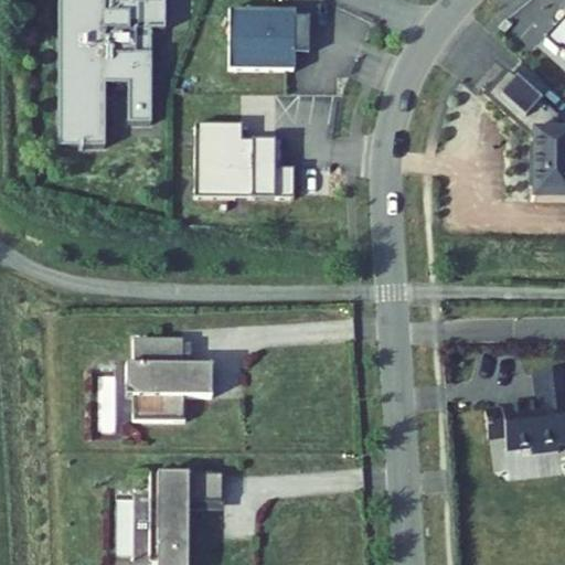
[(155,0),(56,0),(62,150),(108,149),(107,86),(129,86),(130,126),(155,125),(151,30),(157,30),(155,0)]
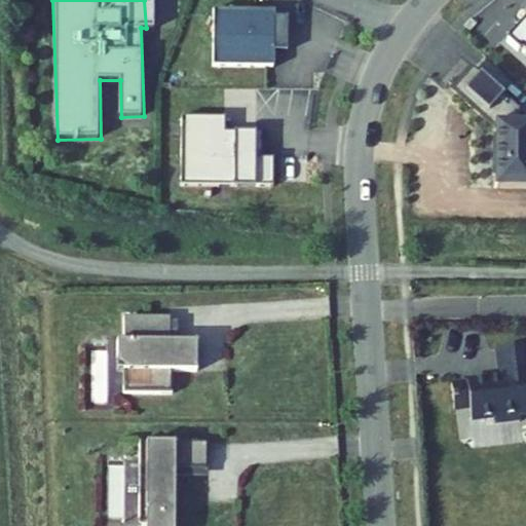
[(275,7),(214,8),(214,64),(275,64),(275,48),(288,48),(288,30),(279,23),(275,23),(275,7)]
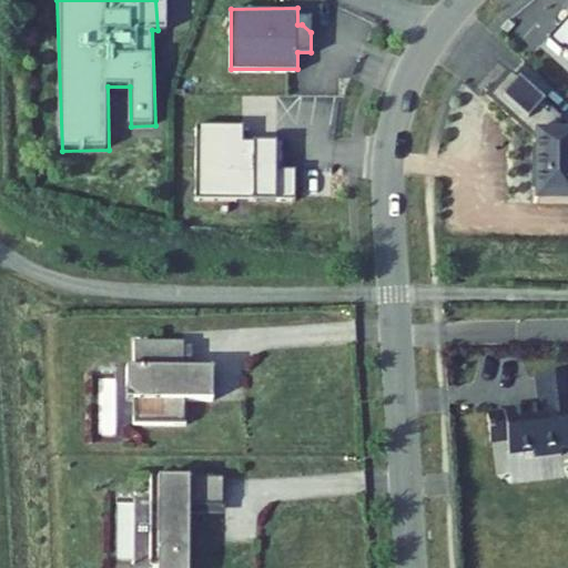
[(567,13),(547,37),(559,49),(561,46),(567,51),(567,13)]
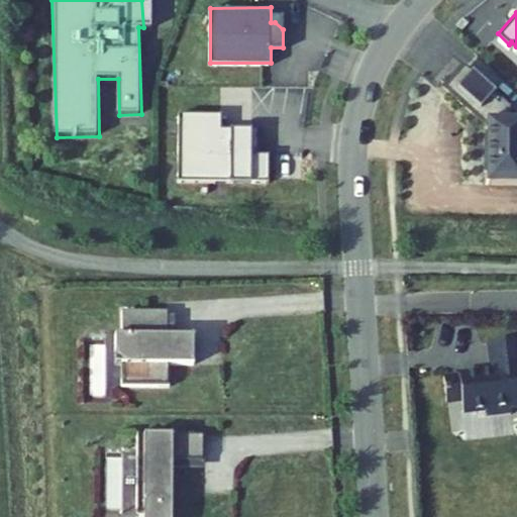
[(508,105),(464,64),(445,84),(484,120),(484,129),(482,129),(482,170),(484,170),(484,182),(516,182),(516,118),(508,118),(508,105)]
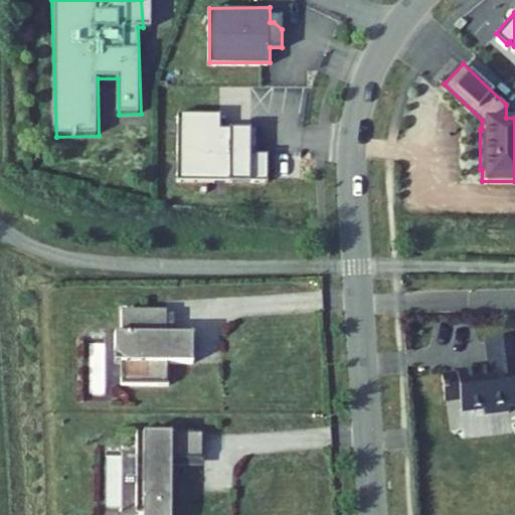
[(222,112),(179,112),(179,179),(270,179),(270,152),(252,152),(252,126),(222,127),(222,112)]
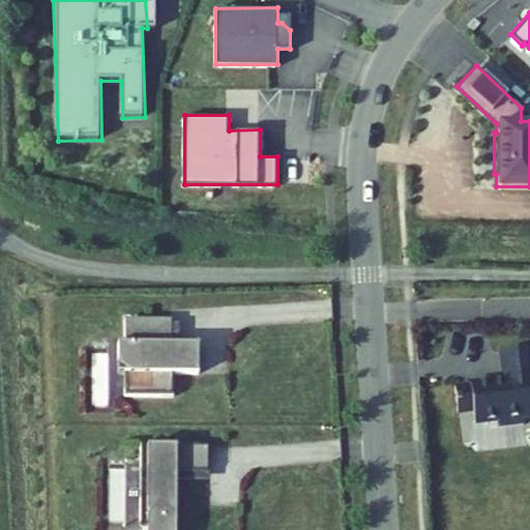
[(172,317),(125,318),(125,342),(118,342),(118,372),(125,372),(125,394),(174,394),(174,372),(199,372),(199,342),(172,342),(172,317)]
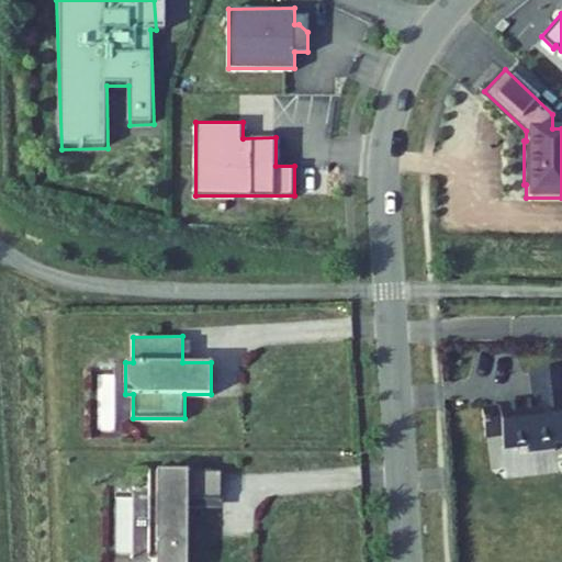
[(561,449),(561,377),(534,381),(537,412),(485,419),(490,447),(505,445),(506,457),(531,453),(532,461),(559,458),(558,450),(561,449)]
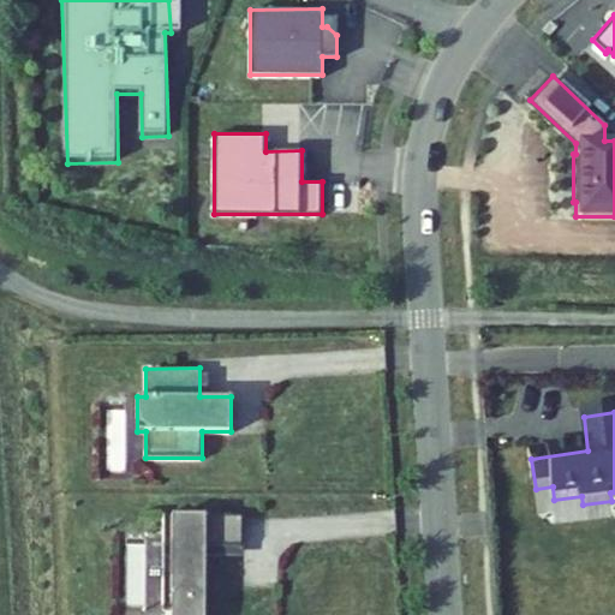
[(245,517),(166,517),(165,603),(173,603),(173,613),(173,614),(207,614),(208,556),(208,549),(245,549),(245,517)]
